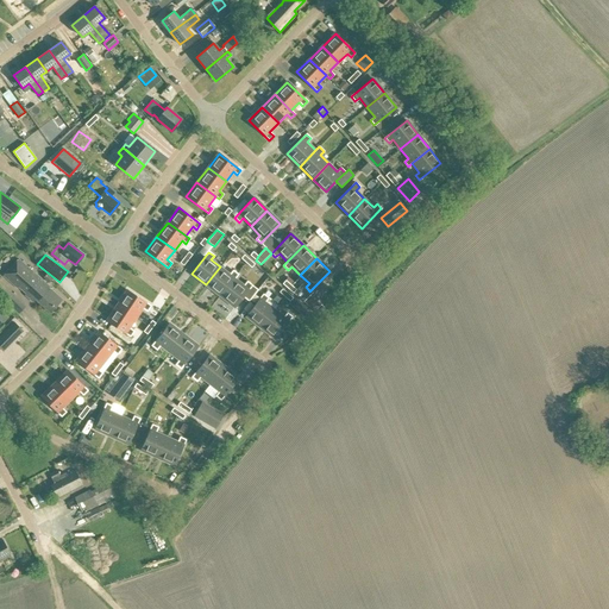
[(50,288),(39,278),(18,259),(2,276),(17,288),(19,287),(26,293),(25,295),(32,302),(36,299),(50,313),(62,300),(49,288),(50,288)]
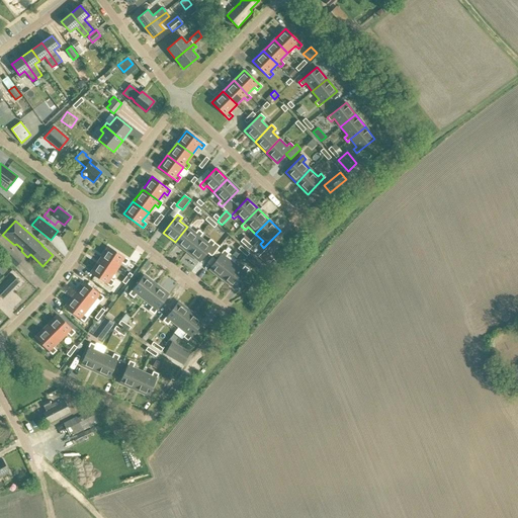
[(195,234),(187,227),(175,242),(187,252),(199,237),(202,234),(198,230),(195,234)]
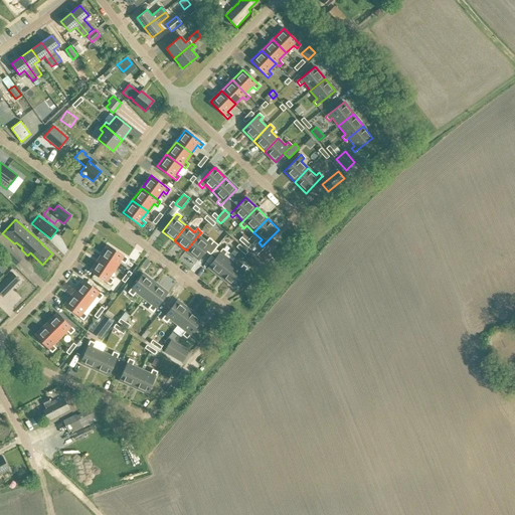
[(198,235),(186,250),(198,260),(205,250),(213,241),(208,237),(206,241),(198,235)]
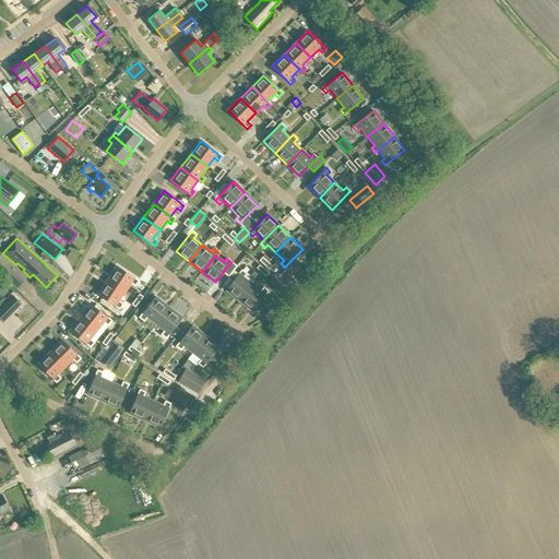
[(0,258),(0,270),(18,287),(23,281),(0,258)]
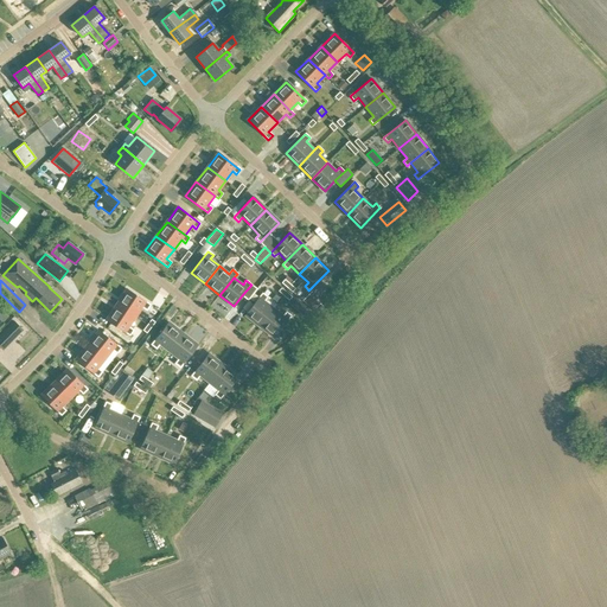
[(256,288),(251,285),(242,295),(248,300),(256,288)]
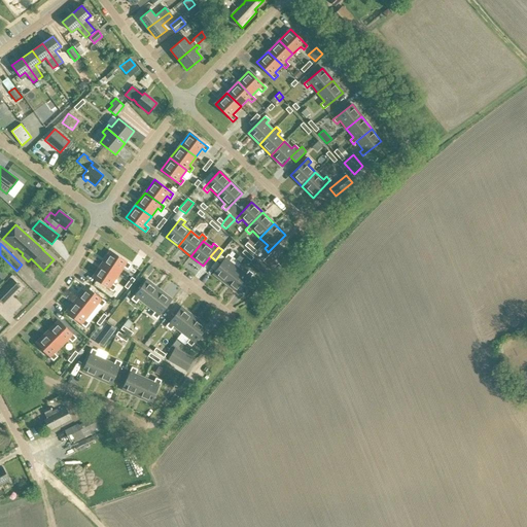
[(132,265),(111,251),(103,264),(120,275),(127,267),(129,268),(132,265)]
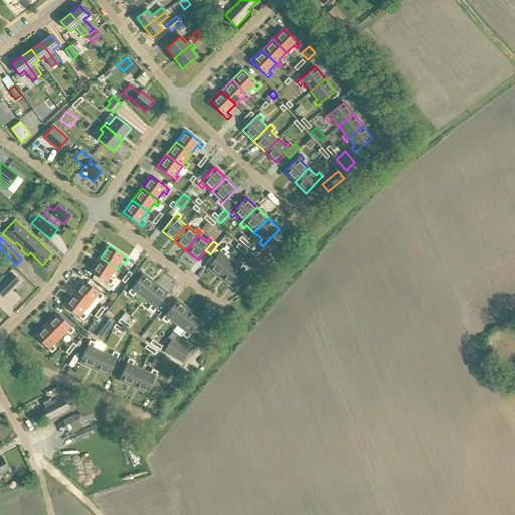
[(220,277),(231,262),(223,255),(226,251),(222,248),(208,268),(220,277)]
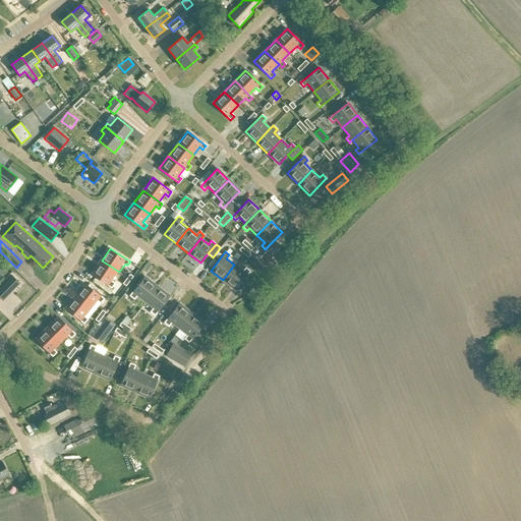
[(264,274),(267,269),(252,256),(248,262),(261,273),(262,272),(264,274)]
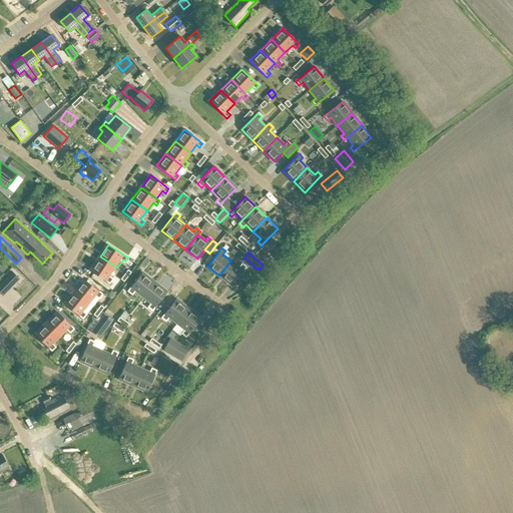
[(100,257),(92,269),(112,282),(114,279),(111,277),(117,268),(100,257)]
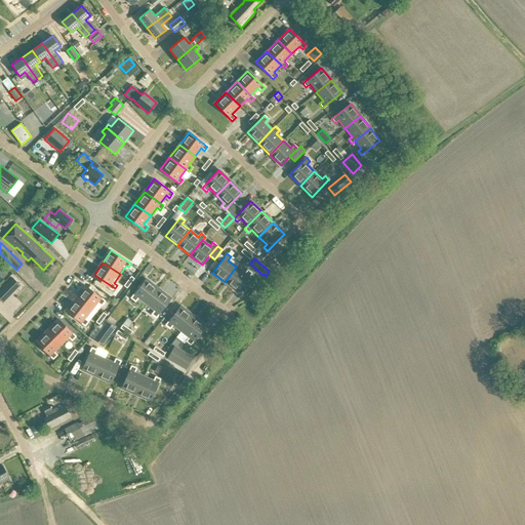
[(273,272),(279,265),(277,263),(270,269),(273,271),(273,272)]
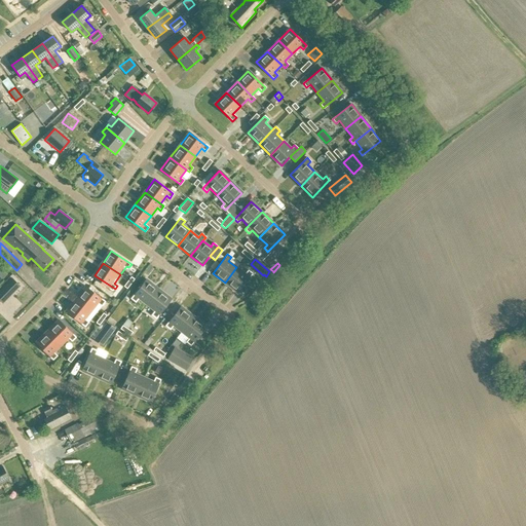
[(236,267),(225,283),(237,292),(252,273),(248,270),(245,273),(236,267)]
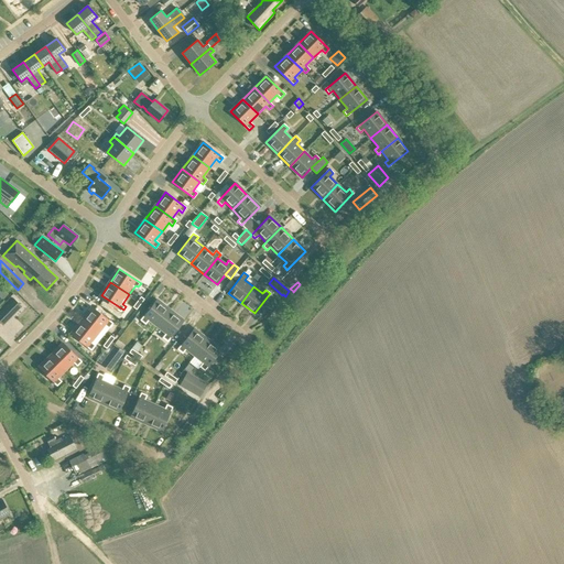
[(13,299),(3,308),(12,316),(21,306),(13,299)]
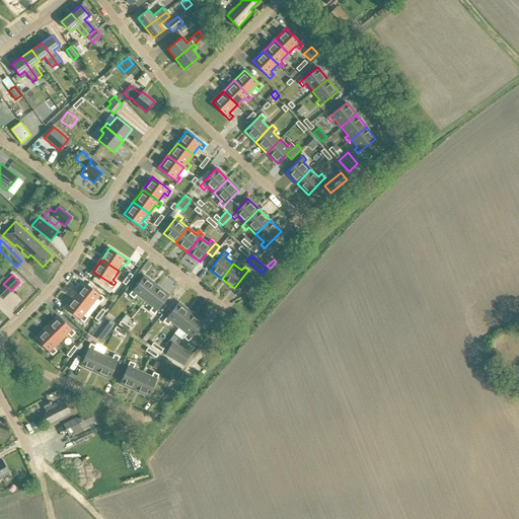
[(144,303),(156,287),(145,278),(130,296),(133,299),(135,296),(144,303)]
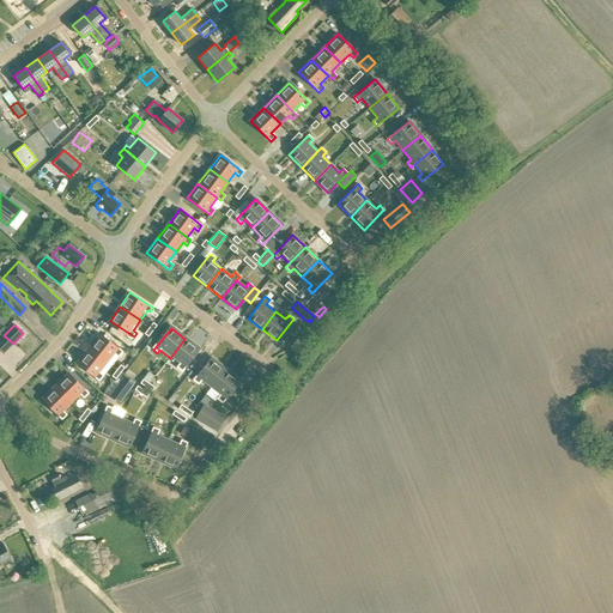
[(122,352),(101,334),(90,347),(109,363),(116,353),(120,356),(122,352)]
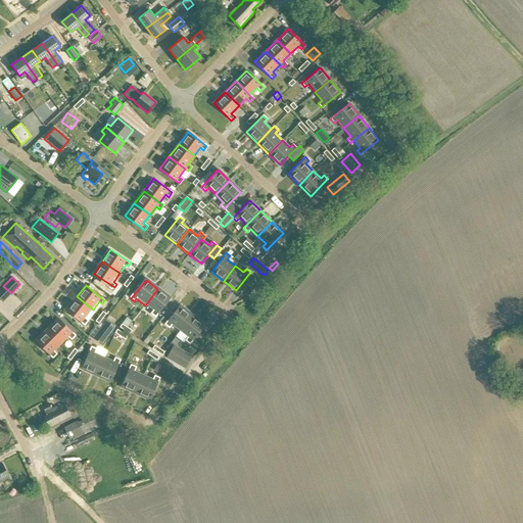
[(154,317),(169,298),(157,289),(145,305),(153,312),(151,315),(154,317)]
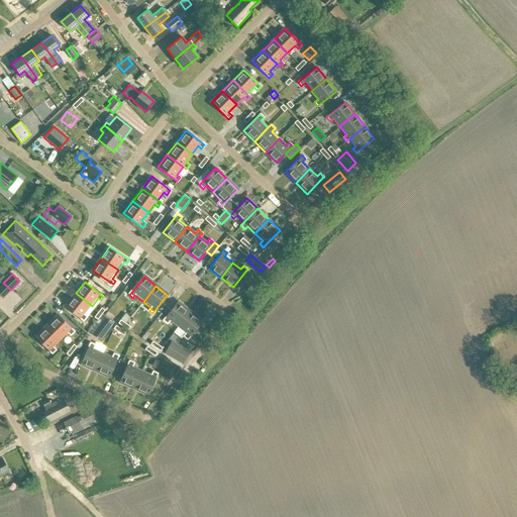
[(76,293),(67,304),(85,319),(87,316),(85,314),(92,306),(76,293)]
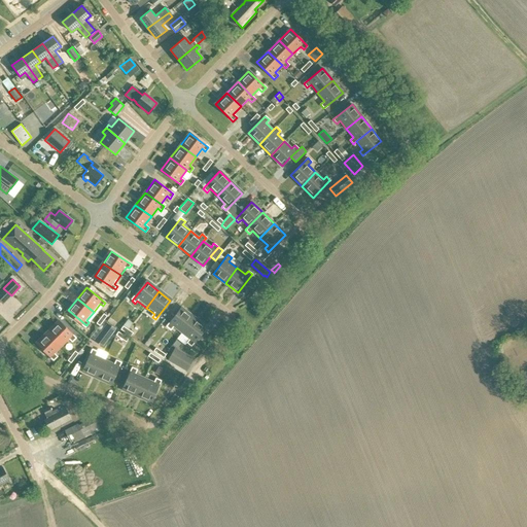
[(180,335),(194,319),(181,310),(167,328),(170,330),(172,328),(180,335)]
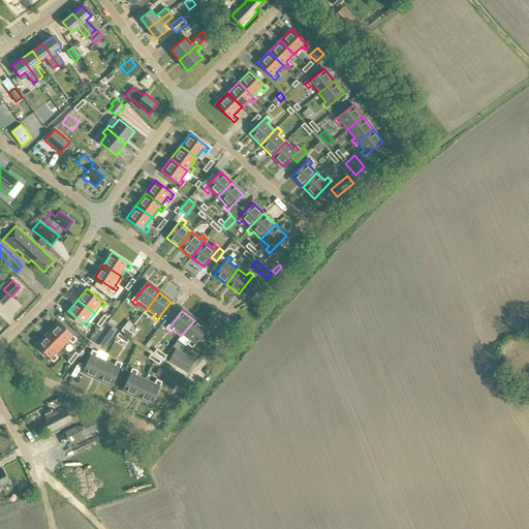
[(190,348),(206,330),(194,320),(181,336),(189,343),(187,345),(190,348)]
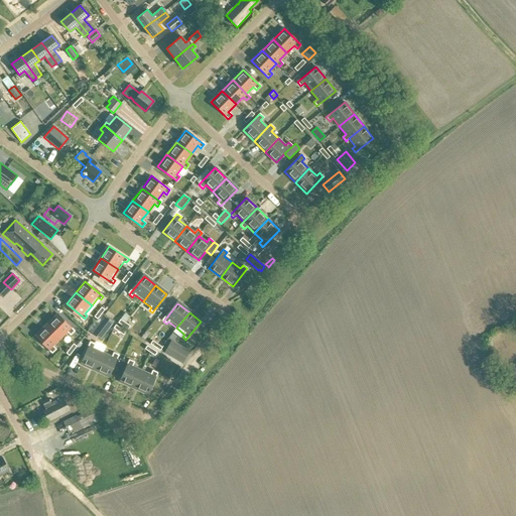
[(74,331),(56,313),(46,325),(61,339),(69,331),(71,333),(74,331)]
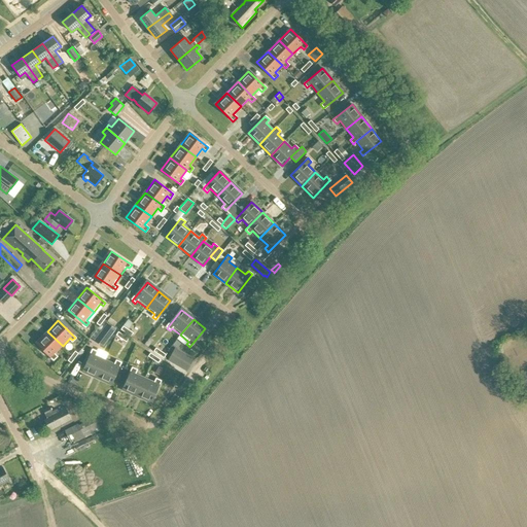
[(111,327),(106,323),(103,328),(99,332),(94,340),(102,347),(115,330),(111,327)]
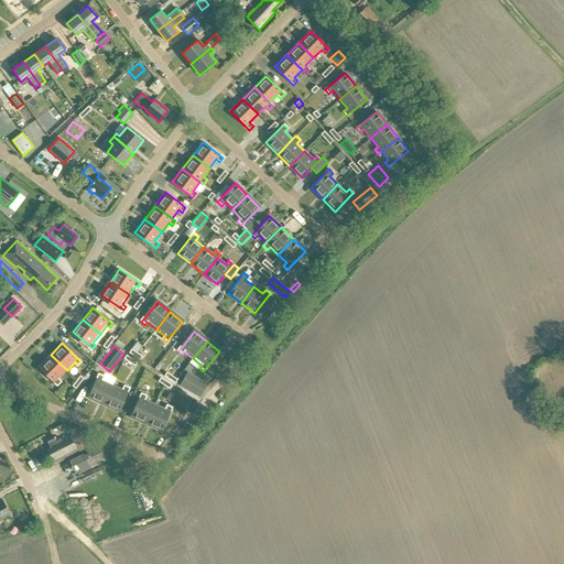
[(51,355),(40,366),(58,383),(62,380),(58,378),(67,370),(51,355)]
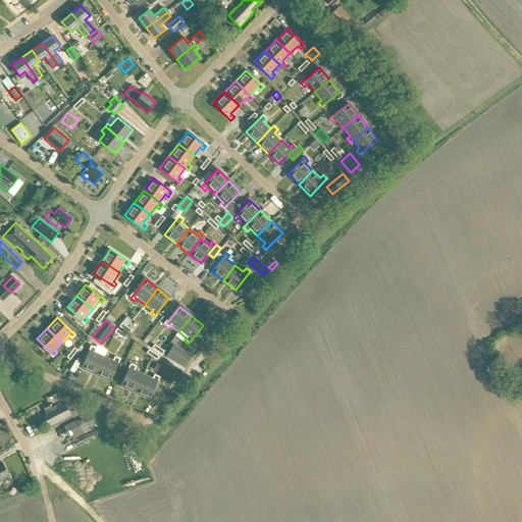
[(96,373),(105,354),(95,350),(97,347),(93,345),(83,366),(96,373)]
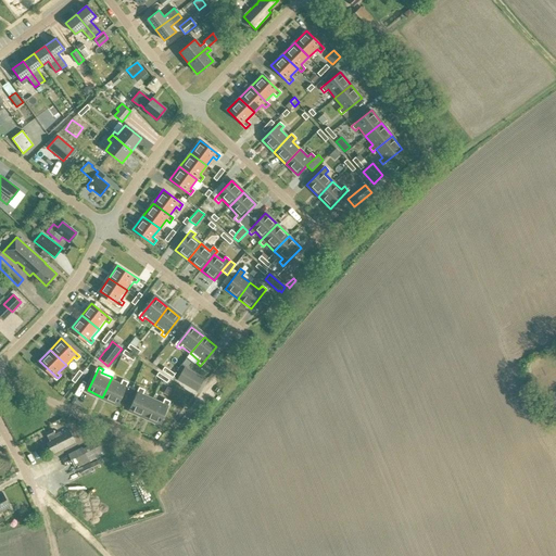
[(164,367),(162,369),(162,370),(172,377),(173,378),(174,376),(175,374),(173,373),(164,367)]
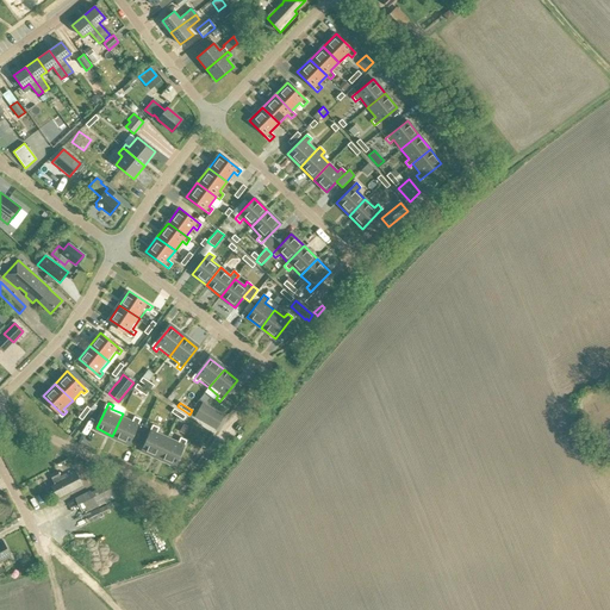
[(193,417),(216,430),(224,415),(201,403),(200,405),(193,417)]
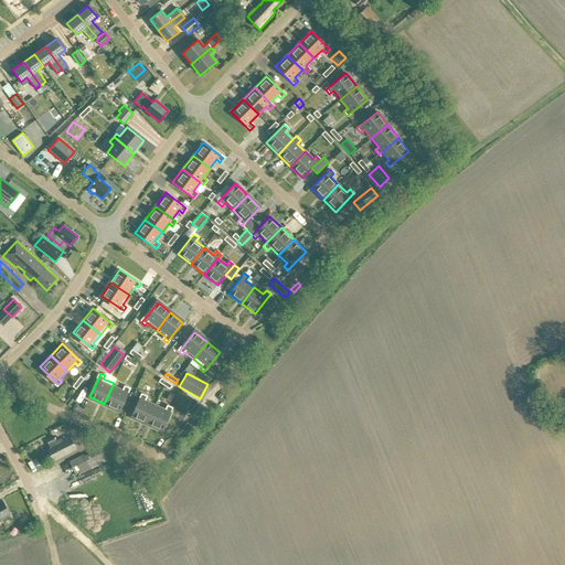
[(118,411),(129,387),(126,385),(124,388),(114,383),(104,404),(118,411)]
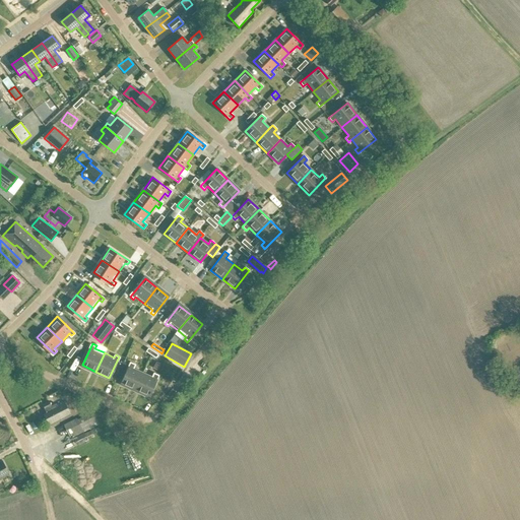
[(134,389),(142,371),(133,366),(134,364),(130,362),(120,383),(134,389)]
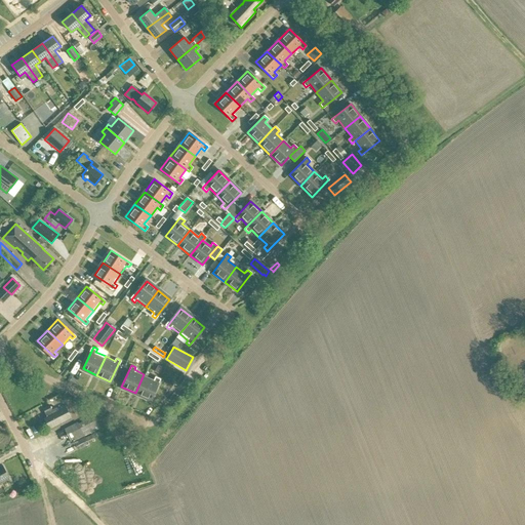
[(154,371),(161,375),(164,368),(158,365),(154,371)]
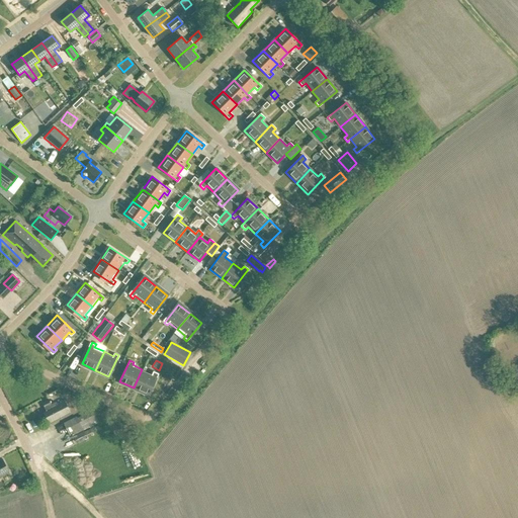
[(147,394),(156,372),(153,370),(151,373),(142,369),(134,387),(147,394)]
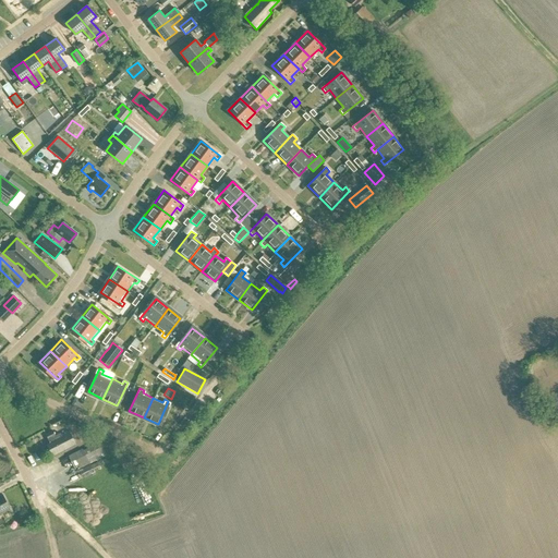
[(52,457),(75,445),(68,431),(60,435),(60,434),(56,436),(52,431),(46,434),(50,443),(47,445),(52,457)]
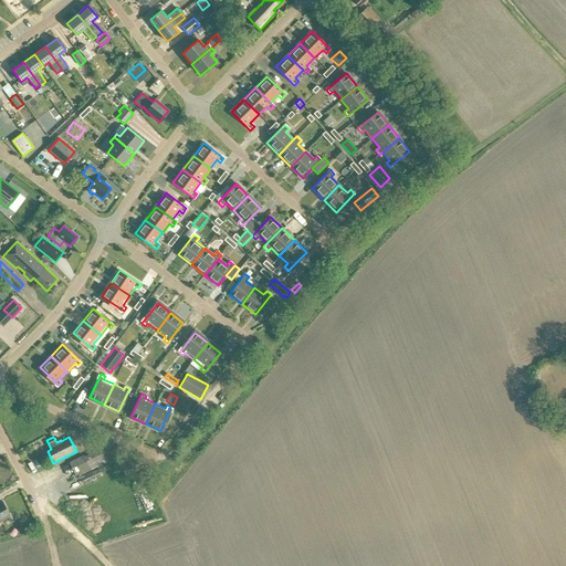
[(76,478),(108,461),(102,448),(84,457),(83,454),(69,462),(76,478)]
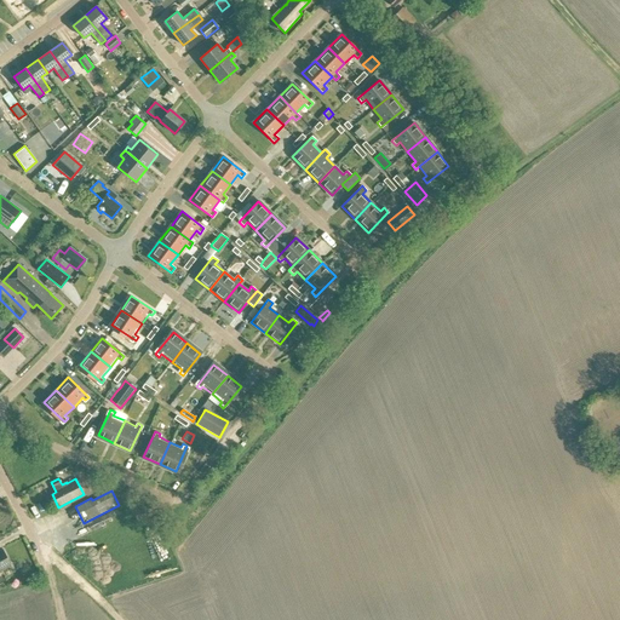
[(107,512),(86,523),(91,530),(103,524),(102,523),(110,518),(107,512)]
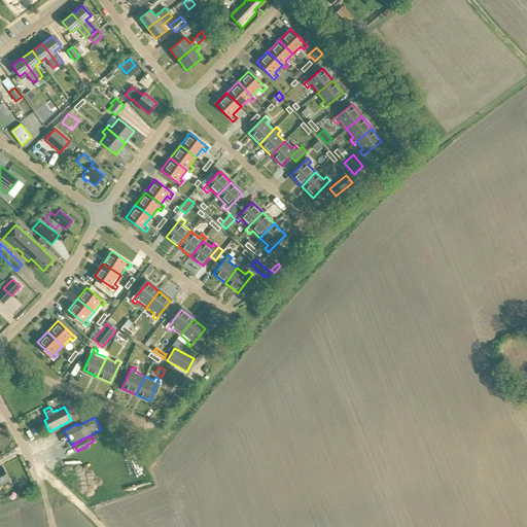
[(0,483),(8,479),(2,466),(0,467),(0,483)]
